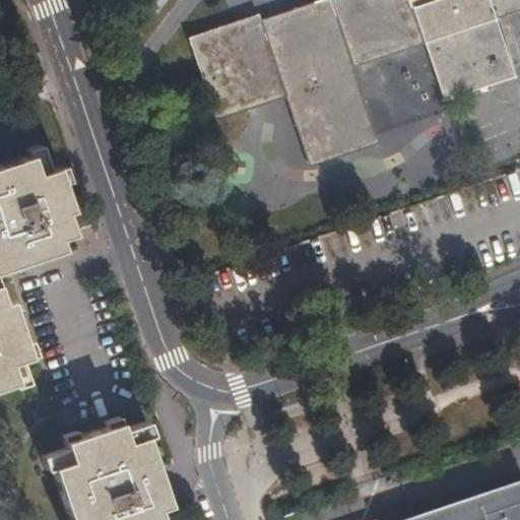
[(139,0),(155,12),(164,0),(139,0)]
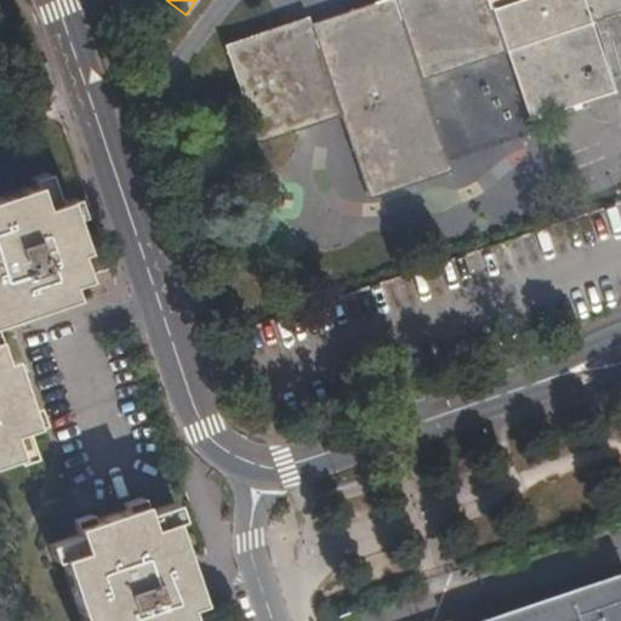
[(620,0),(376,0),(309,22),(308,16),(223,45),(256,143),(341,114),(369,198),(451,171),(421,80),(506,51),(529,120),(614,91),(591,23),(620,12),(620,0)]
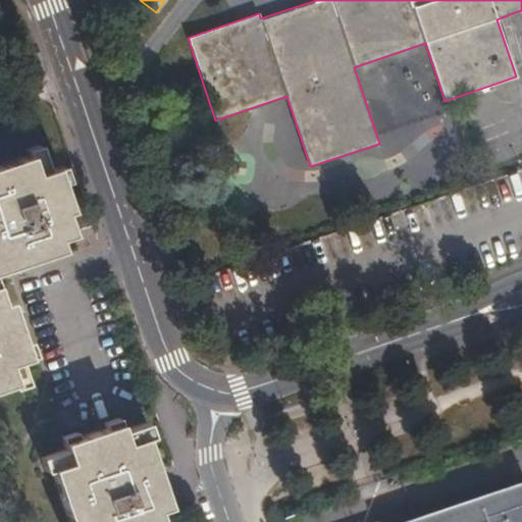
[(0,386),(13,382),(15,386),(28,383),(20,359),(32,356),(28,345),(22,346),(8,301),(0,302),(0,268),(58,250),(54,239),(68,235),(60,211),(67,209),(57,178),(62,176),(58,165),(33,173),(24,149),(12,153),(14,159),(0,163),(0,386)]
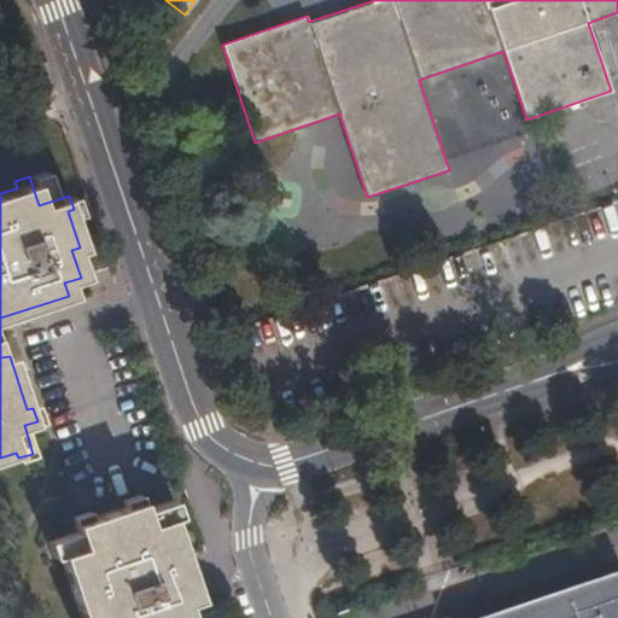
[(199,599),(172,518),(179,516),(173,500),(143,509),(139,494),(123,499),(124,506),(75,523),(77,532),(47,542),(53,558),(60,555),(81,617),(190,617),(186,604),(199,599)]
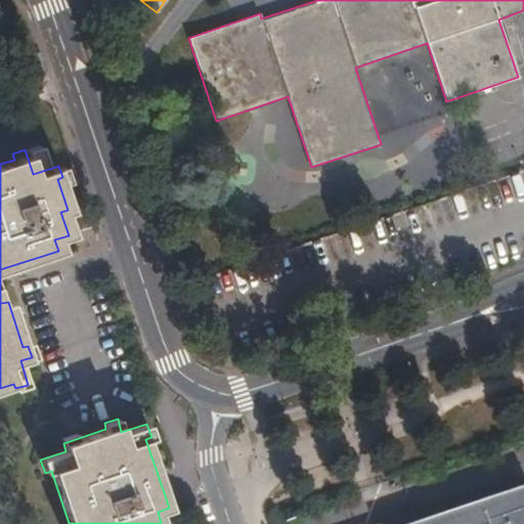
[(523,523),(523,486),(411,523),(523,523)]
